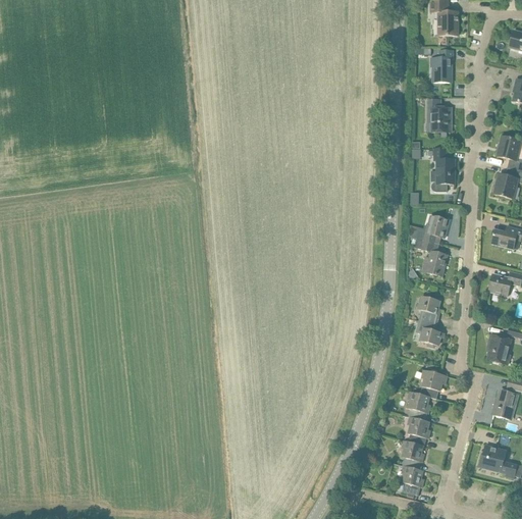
[(438,34),(448,35),(458,35),(458,10),(449,10),(449,0),(431,0),(431,11),(438,11),(438,34)]
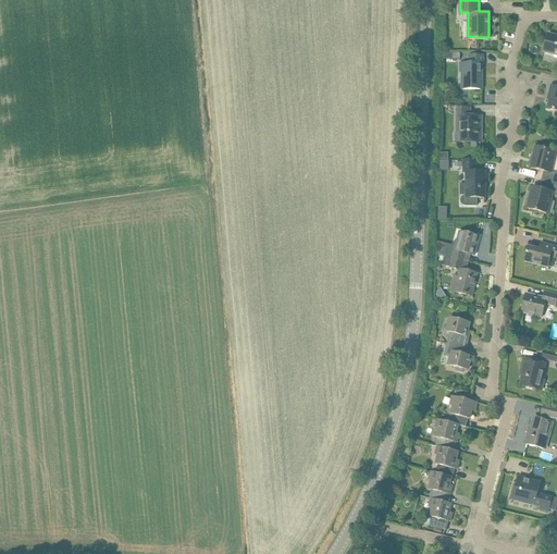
[(556,33),(548,31),(543,49),(556,52),(556,33)]
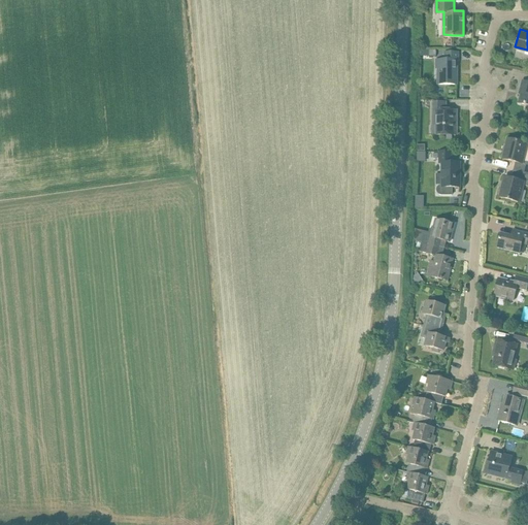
[(436,81),(447,81),(457,81),(457,58),(458,58),(458,50),(443,50),(443,58),(436,58),(436,66),(437,66),(436,81)]
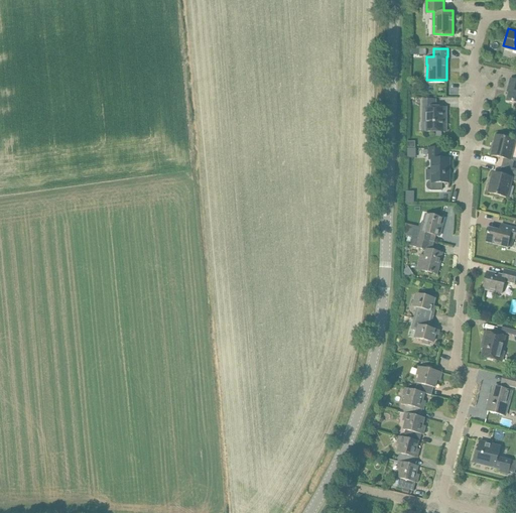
[(515,78),(510,77),(508,84),(510,85),(507,98),(515,100),(515,78)]
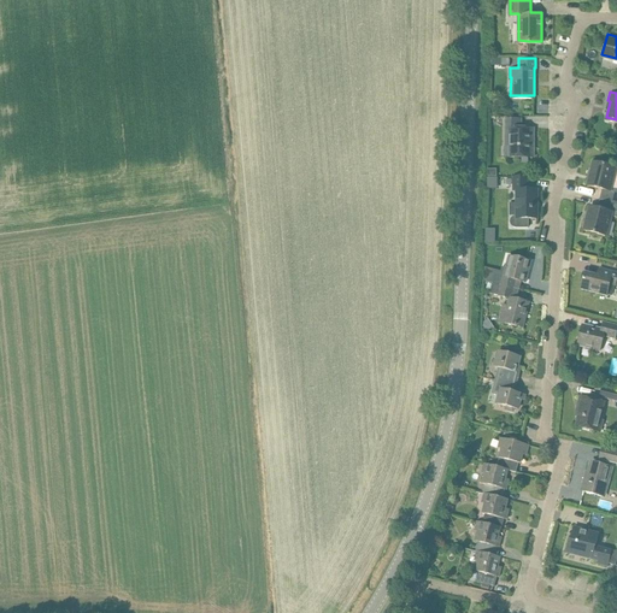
[(521,116),(509,116),(505,116),(505,127),(510,127),(510,154),(530,154),(530,136),(534,136),(534,125),(521,125),(521,116)]
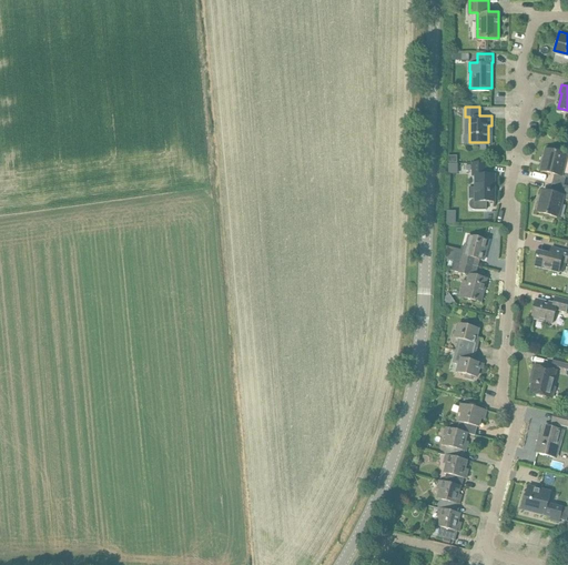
[(553,181),(567,184),(567,172),(563,171),(567,152),(546,147),(540,169),(555,172),(553,181)]
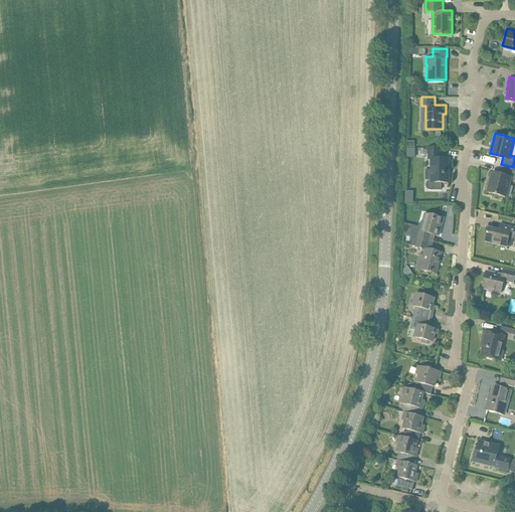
[(440,145),(430,145),(428,145),(428,157),(432,157),(432,178),(431,178),(427,178),(426,180),(425,183),(426,185),(428,187),(431,187),(434,187),(435,185),(436,182),(435,180),(449,180),(449,156),(440,156),(440,145)]
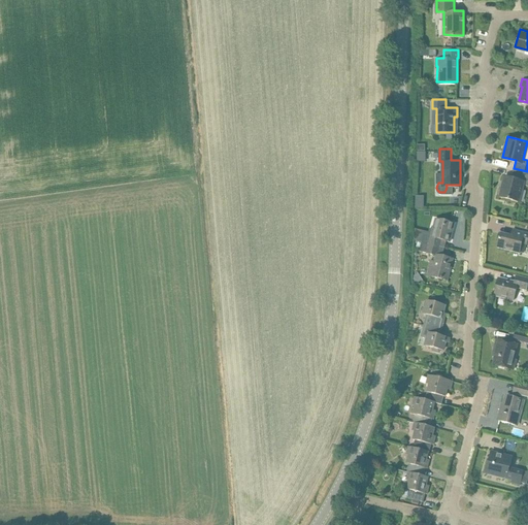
[(527,171),(514,168),(512,176),(504,174),(499,195),(520,200),(524,184),(527,184),(527,171)]
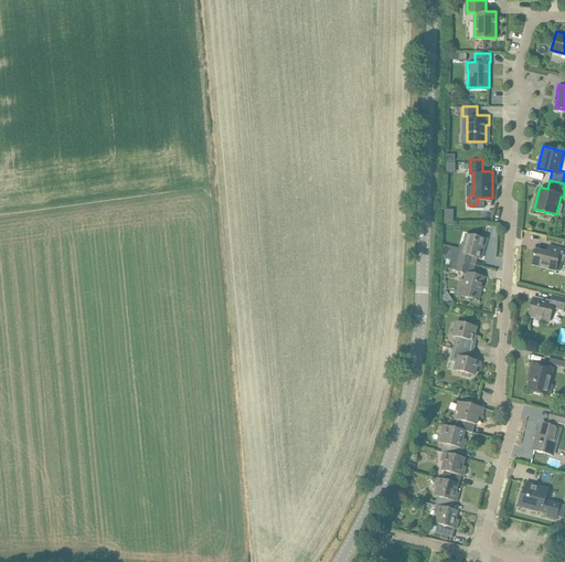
[(451,256),(476,263),(478,255),(481,256),(487,236),(467,232),(465,244),(464,243),(461,252),(454,250),(451,256)]
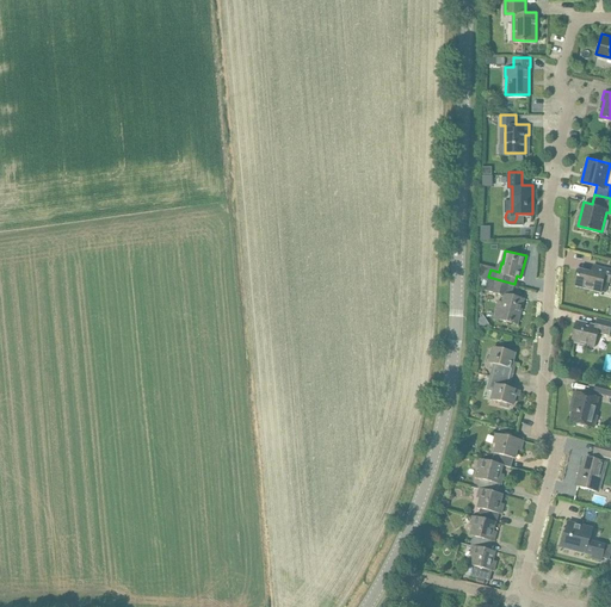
[(610,274),(610,266),(608,266),(597,264),(594,271),(580,267),(575,283),(602,290),(604,279),(610,280),(610,274)]
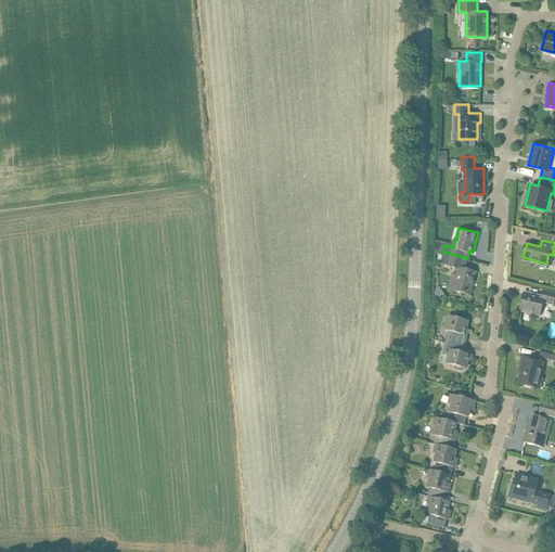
[(465,267),(467,258),(443,252),(441,261),(459,267),(456,272),(452,271),(448,286),(470,292),(476,270),(465,267)]
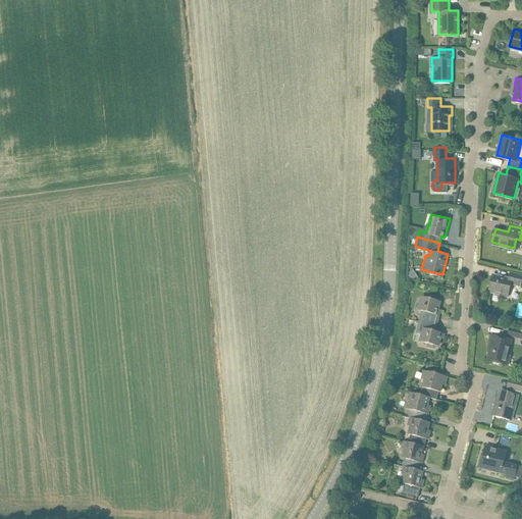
[(521,277),(521,272),(520,272),(510,270),(509,277),(492,273),(488,289),(508,293),(510,281),(521,284),(521,277)]
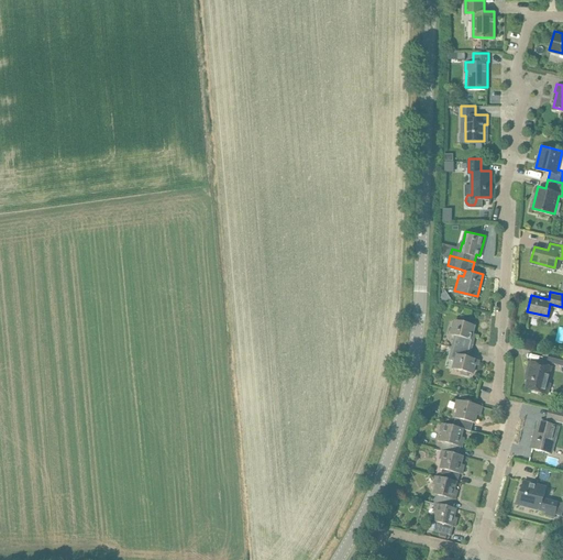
[(452,344),(471,350),(474,338),(471,337),(474,324),(455,318),(452,332),(455,333),(452,344)]
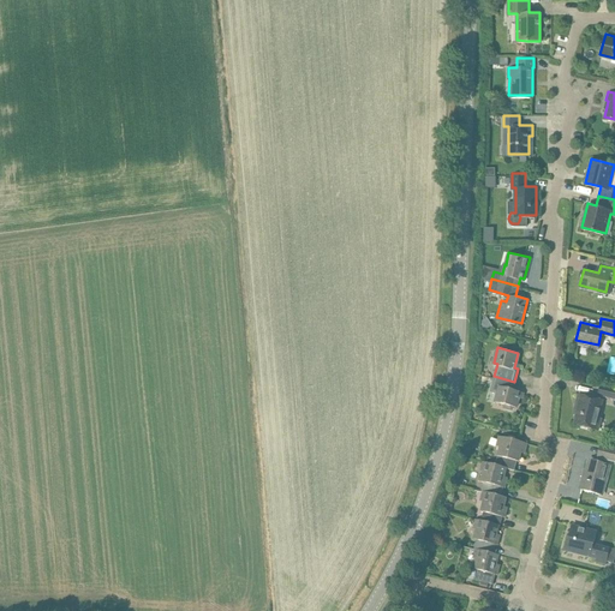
[(514,382),(494,376),(490,389),(497,391),(496,400),(517,405),(520,389),(513,388),(514,382)]
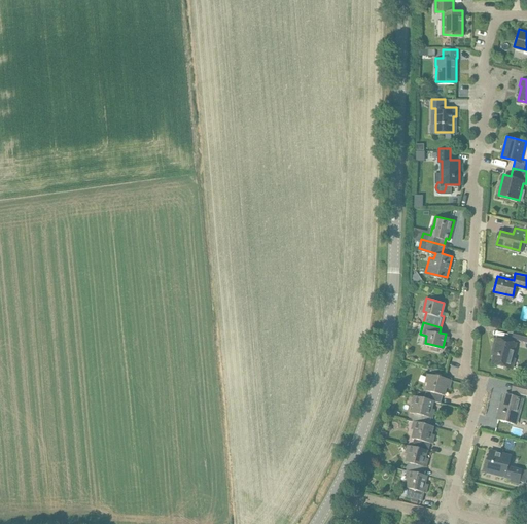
[(526,340),(526,330),(515,328),(513,336),(526,340)]
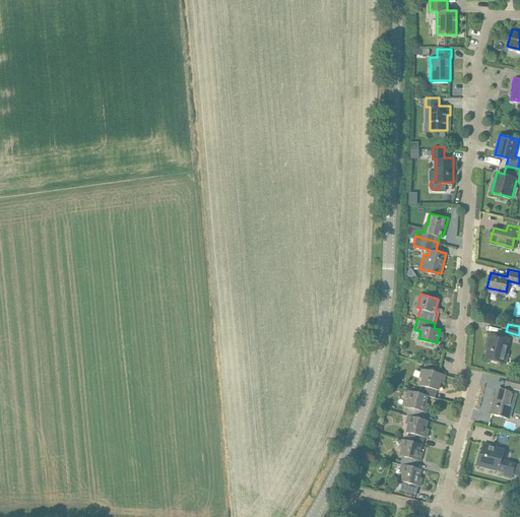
[(506,350),(510,337),(489,332),(486,340),(490,341),(485,357),(507,362),(509,351),(506,350)]
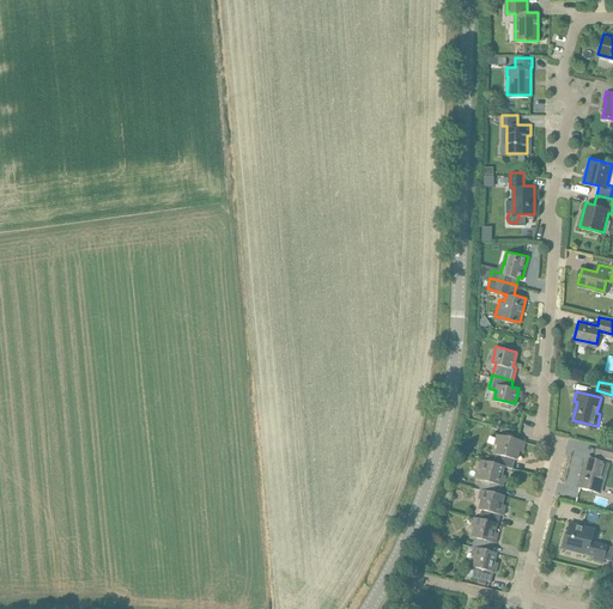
[(496,452),(493,461),(504,464),(513,467),(515,457),(517,457),(520,449),(523,449),(526,439),(501,433),(496,452)]
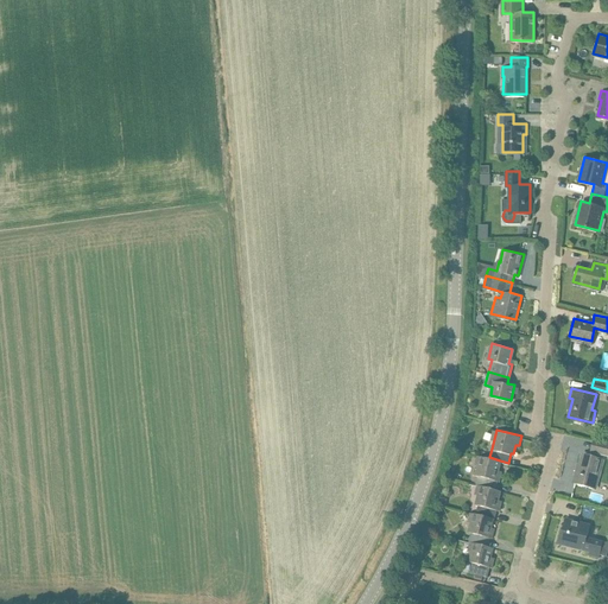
[(607,452),(607,442),(594,438),(591,449),(607,452)]
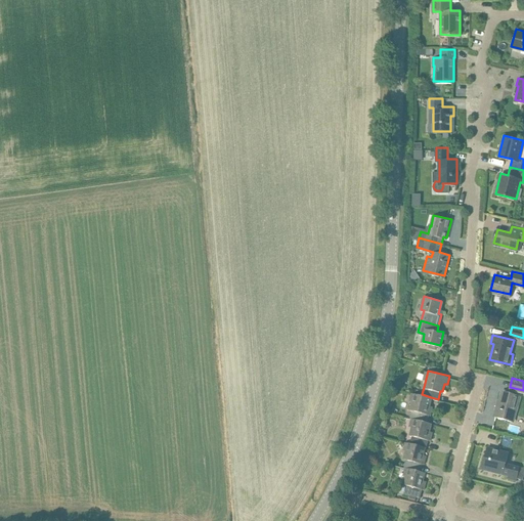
[(520,395),(512,393),(503,390),(498,404),(496,403),(493,415),(511,419),(514,408),(517,409),(520,395)]
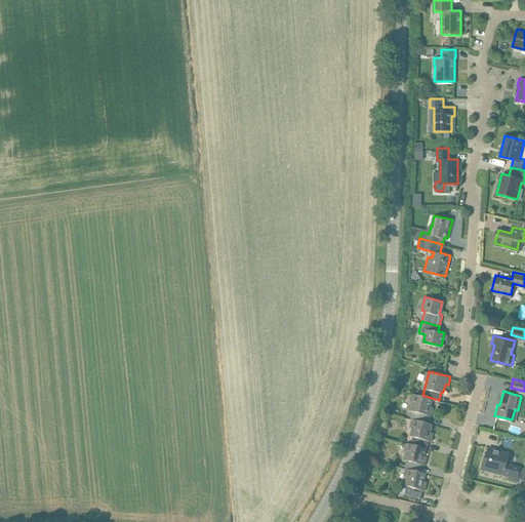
[(411,417),(414,418),(428,422),(430,414),(431,414),(433,406),(431,405),(432,398),(422,395),(414,393),(410,409),(413,410),(411,417)]
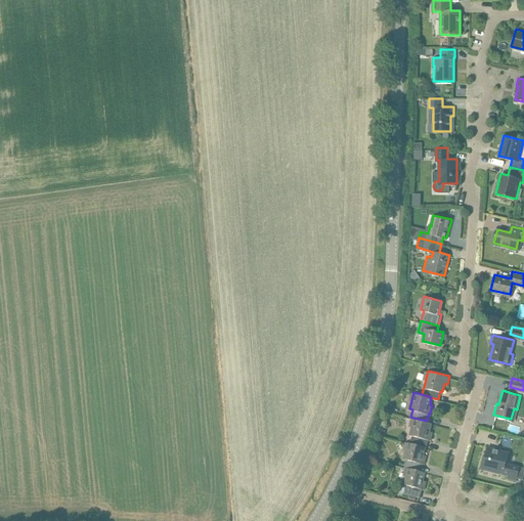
[(427,421),(413,418),(409,433),(412,434),(410,441),(426,445),(428,438),(430,439),(432,430),(430,430),(431,422),(427,421)]
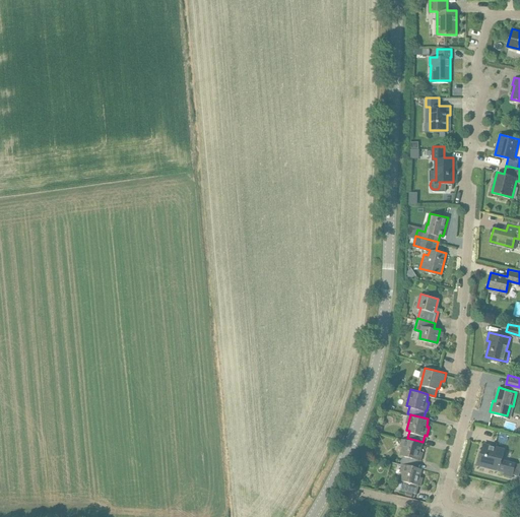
[(423,443),(423,442),(407,438),(404,438),(400,454),(403,454),(401,462),(416,466),(418,458),(420,459),(423,451),(420,450),(423,443)]
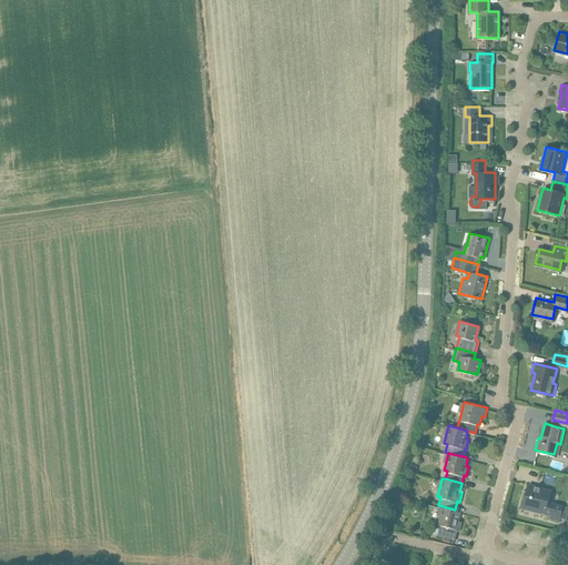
[(550,488),(539,486),(528,483),(524,501),(543,505),(540,511),(551,514),(550,517),(559,520),(560,516),(567,518),(567,513),(567,505),(563,505),(547,501),(550,488)]
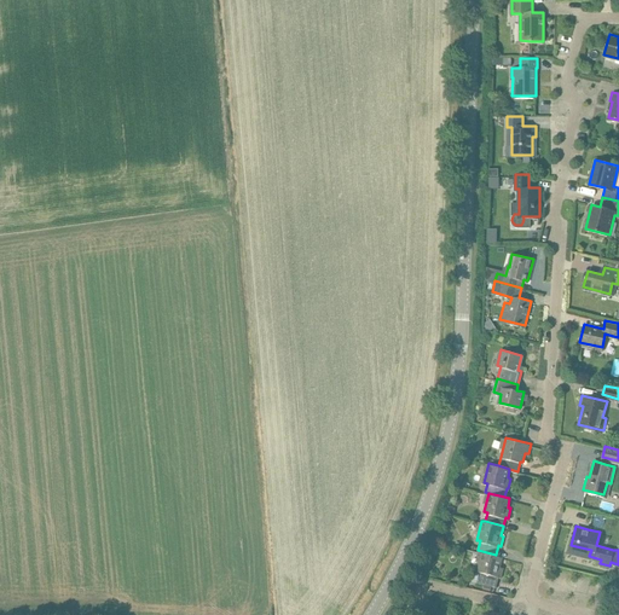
[(496,555),(478,550),(481,551),(476,570),(479,570),(476,580),(496,585),(498,575),(501,576),(503,566),(501,566),(502,556),(496,555)]
